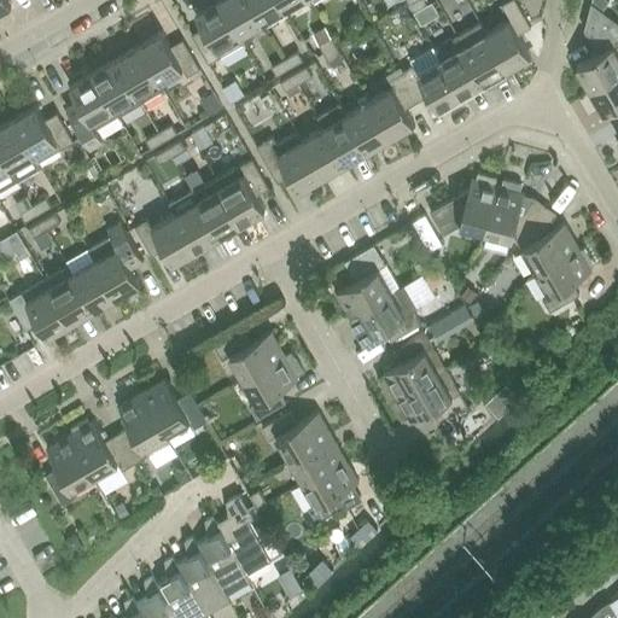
[(0,0),(0,10),(13,3),(11,0),(0,0)]
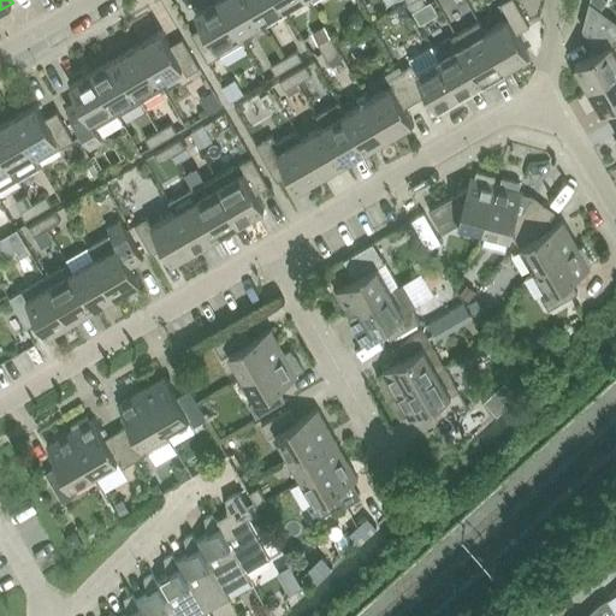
[(244,42),(220,0),(200,0),(197,1),(201,9),(196,11),(205,25),(191,34),(208,63),(244,42)]
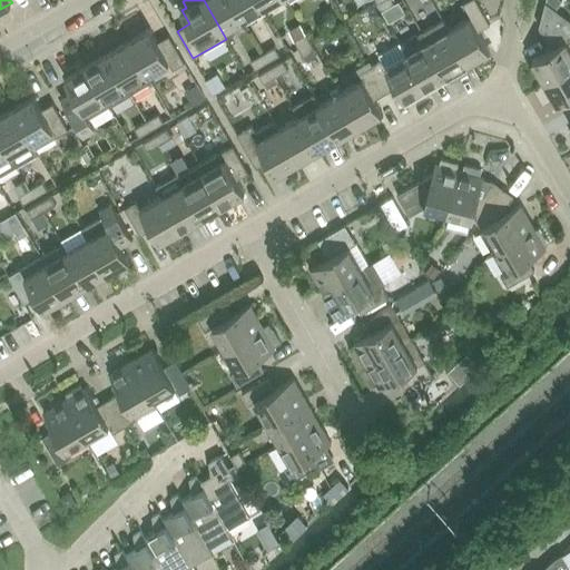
[(232,26),(244,20),(232,0),(204,0),(226,39),(236,33),(232,26)]
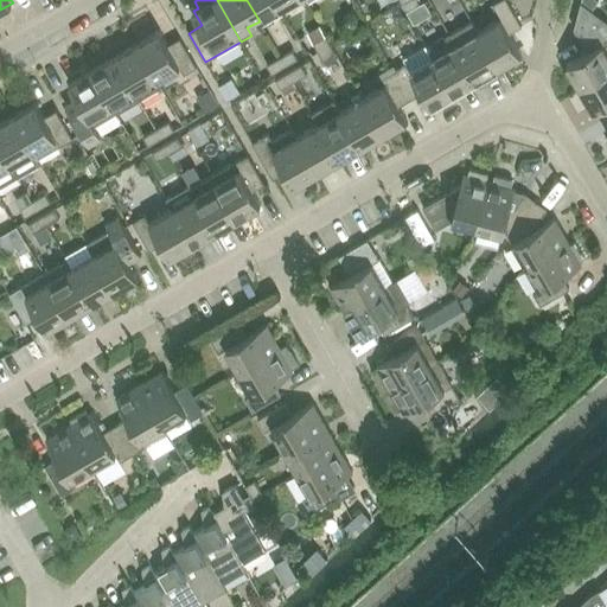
[(247,0),(260,21),(281,8),(276,0),(247,0)]
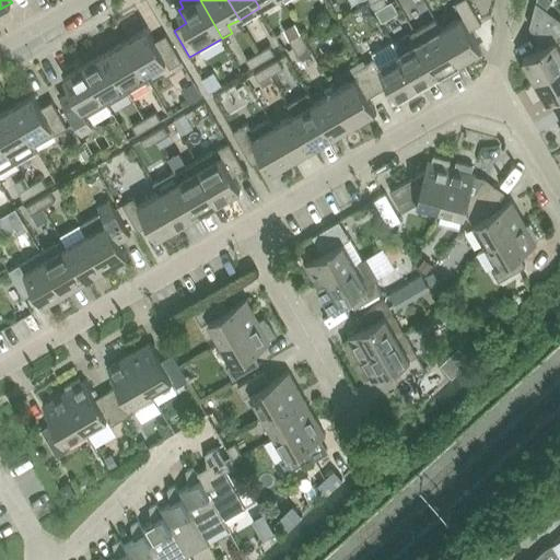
[(385,0),(375,0),(371,2),(376,11),(388,3),(385,0)]
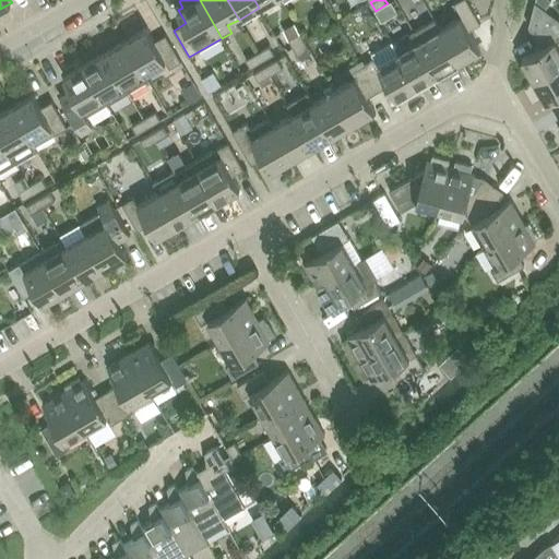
[(461,0),(454,4),(462,16),(441,30),(460,62),(482,49),(470,31),(482,24),(467,0),(461,0)]
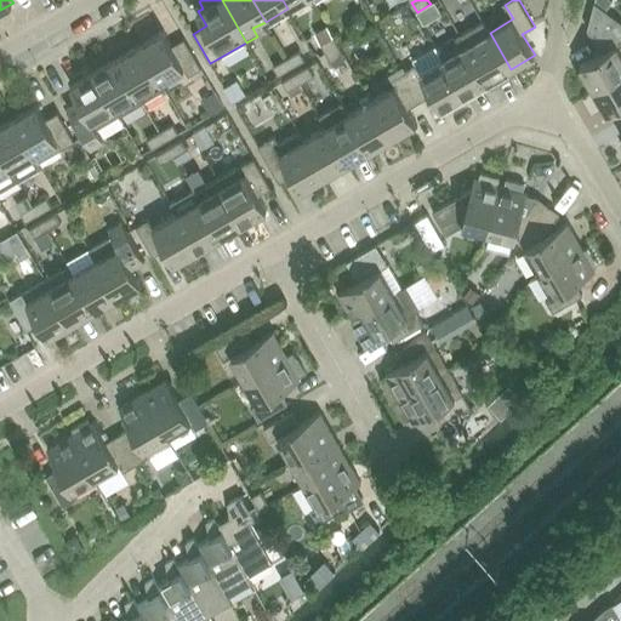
[(620,73),(620,21),(596,1),(588,29),(602,52),(581,66),(594,89),(620,73)]
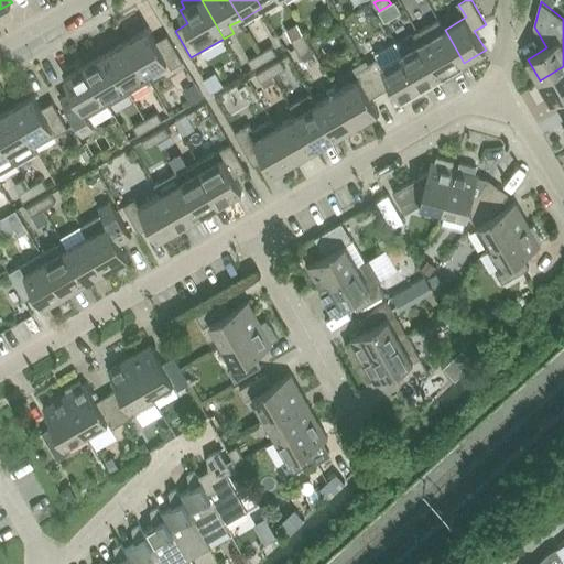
[(445,30),(438,18),(418,30),(443,74),(451,69),(454,76),(467,68),(464,63),(445,30)]
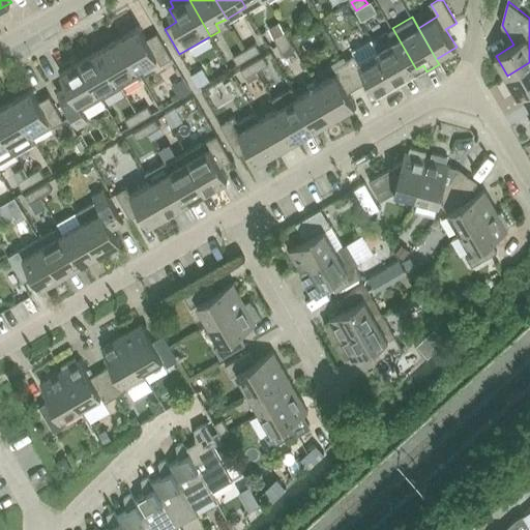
[(147,39),(140,27),(120,38),(138,69),(157,58),(162,64),(172,58),(157,33),(147,39)]
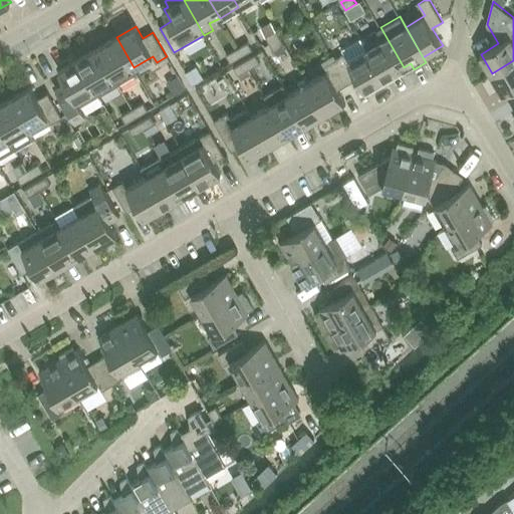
[(380,27),(361,38),(386,78),(404,67),(380,27)]
